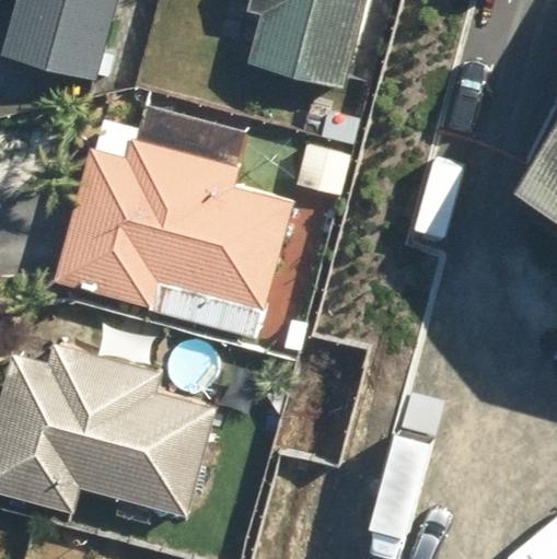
[(16,0),(1,56),(95,82),(117,0),(16,0)]
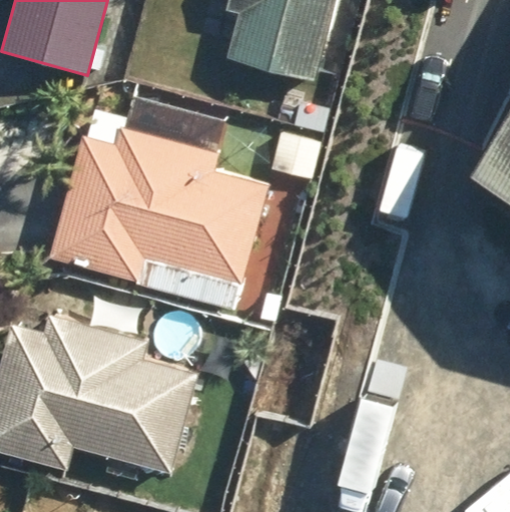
[(315,80),(335,0),(228,0),(226,6),(239,8),(227,58),(315,80)]
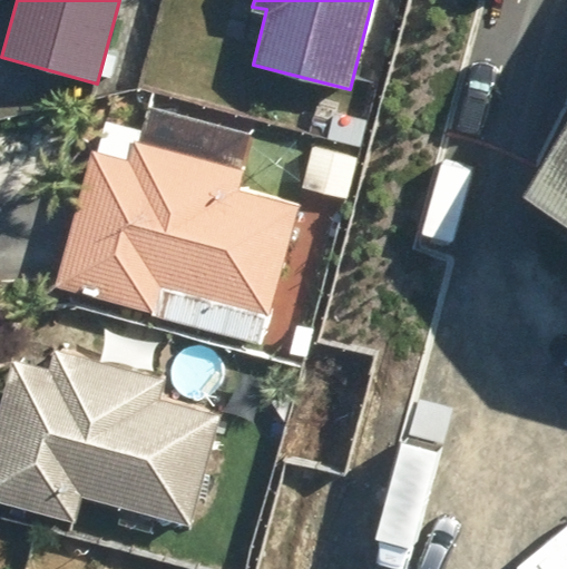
[(372,0),(369,17),(397,25),(402,0),(372,0)]
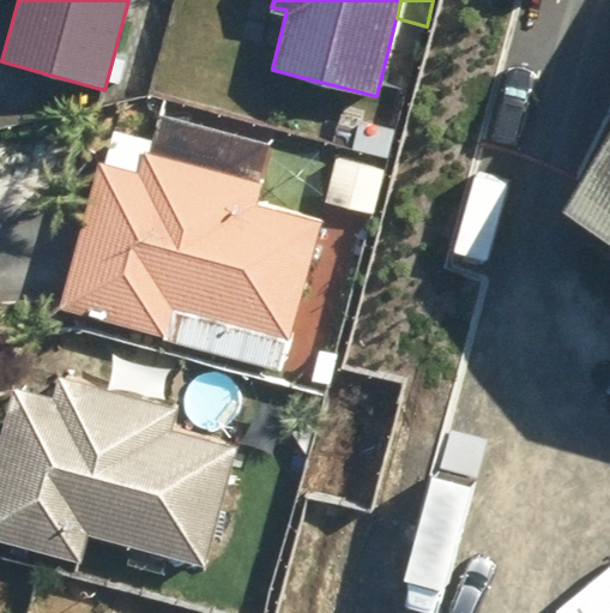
[(349,148),(384,155),(391,132),(355,122),(349,148)]
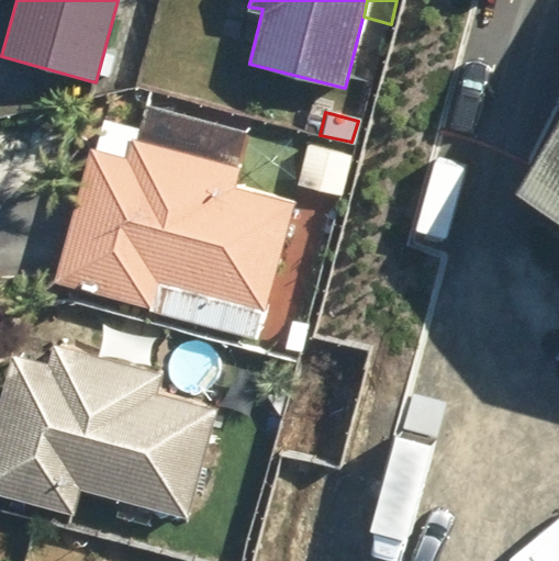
[(558,133),(525,190),(558,210),(558,133)]
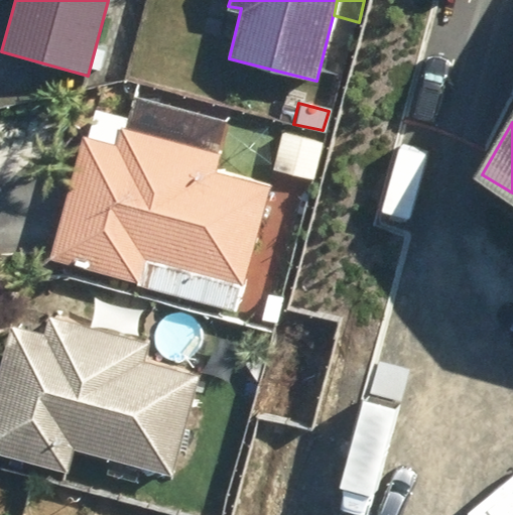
[(144,261),(244,285),(269,185),(214,171),(219,152),(122,128),(117,146),(82,137),(50,259),(139,281),(144,261)]
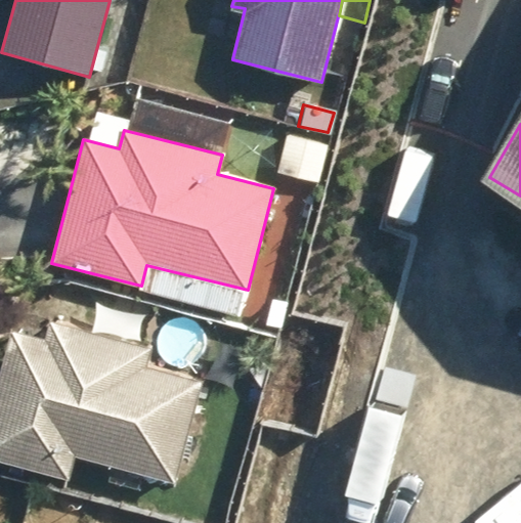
[(314,183),(322,145),(285,136),(275,174),(314,183)]
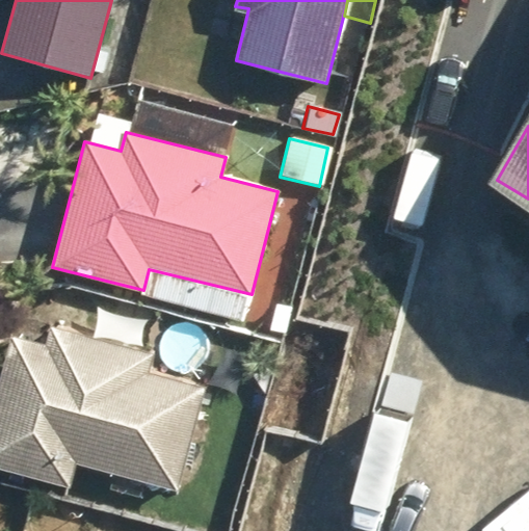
[(73,465),(179,493),(204,389),(144,374),(151,352),(50,326),(44,346),(8,336),(0,370),(0,471),(68,487),(73,465)]
